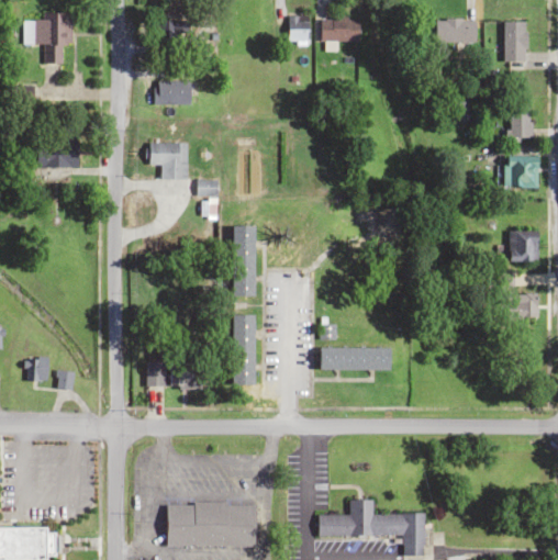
[(73,13),(43,13),(43,22),(24,22),(24,38),(33,38),(33,46),(46,46),(46,64),(64,64),(64,45),(73,45),(73,13)]
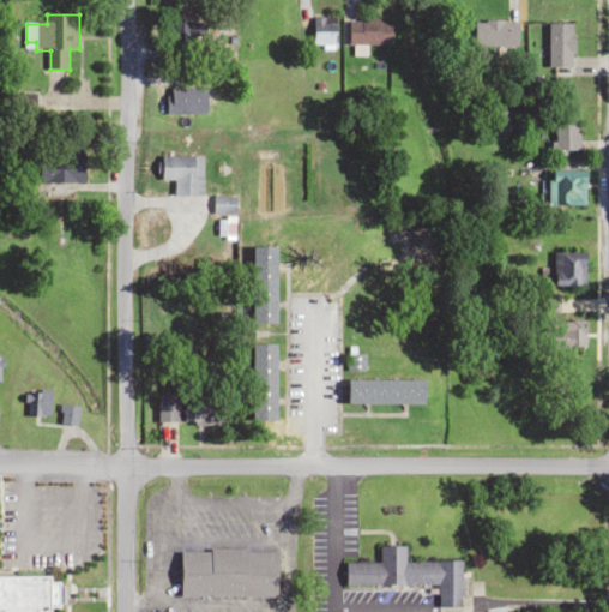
[(339,18),(315,18),(315,49),(339,49),(339,18)]
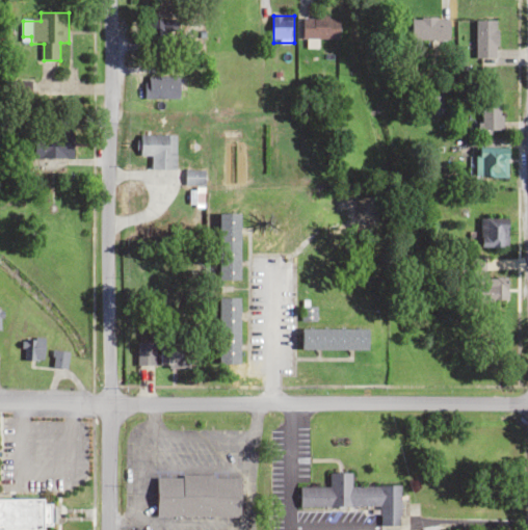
[(342,41),(342,18),(305,18),(305,41),(342,41)]
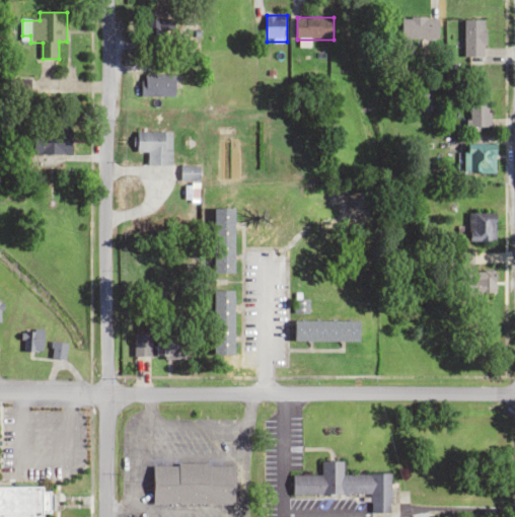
[(440,40),(440,18),(406,18),(406,40),(440,40)]
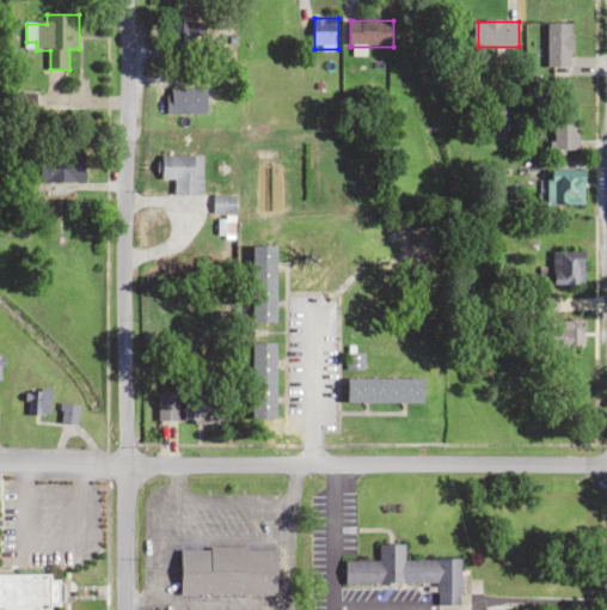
[(550,68),(574,68),(574,24),(550,24),(550,68)]
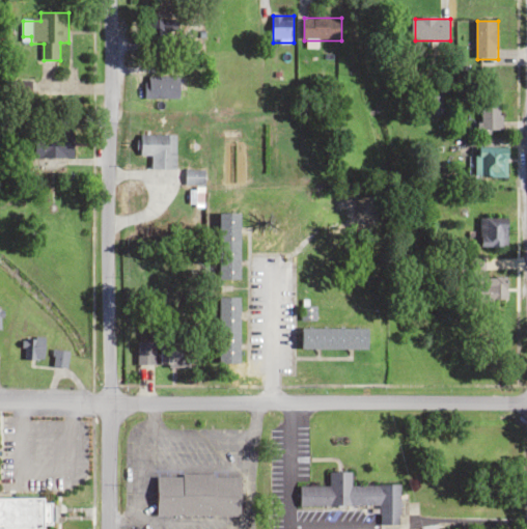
[(146,78),(146,100),(183,100),(183,78),(146,78)]
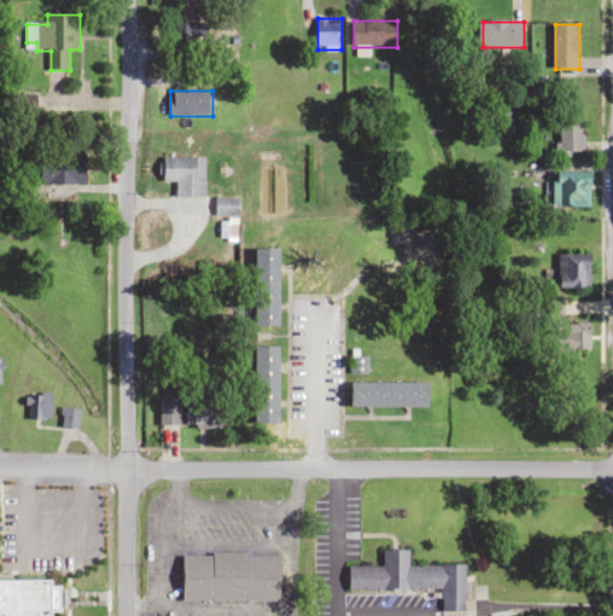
[(585,156),(585,112),(561,112),(561,156),(585,156)]
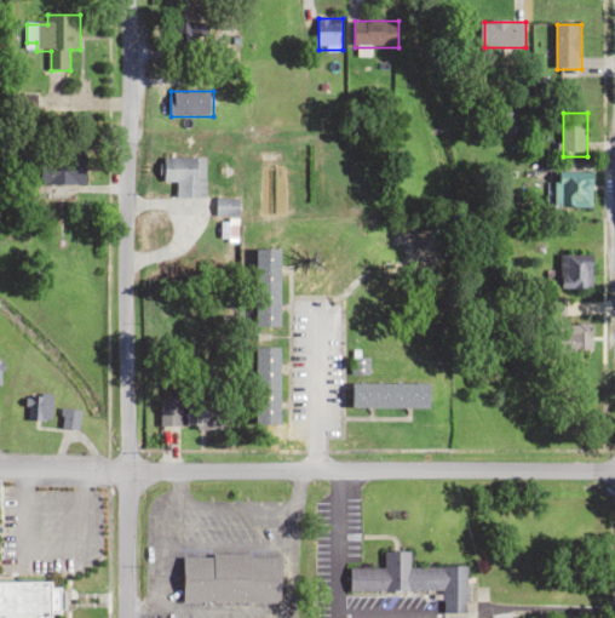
[(84,153),(57,153),(57,183),(84,183),(84,153)]
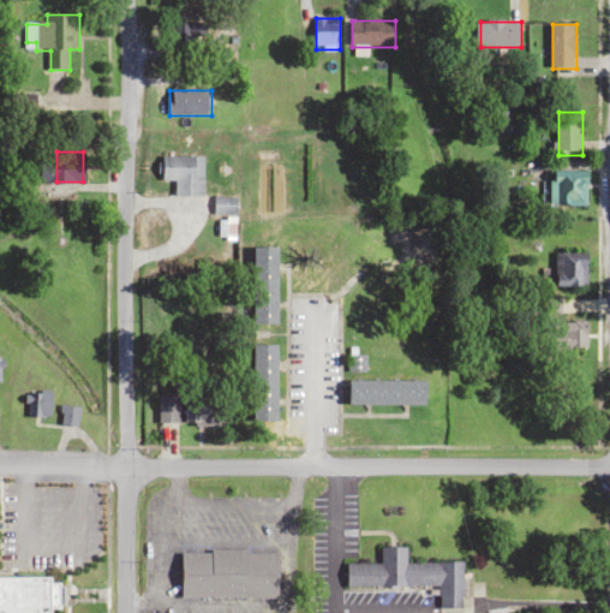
[(205,156),(163,158),(163,182),(175,182),(177,197),(205,197),(205,156)]
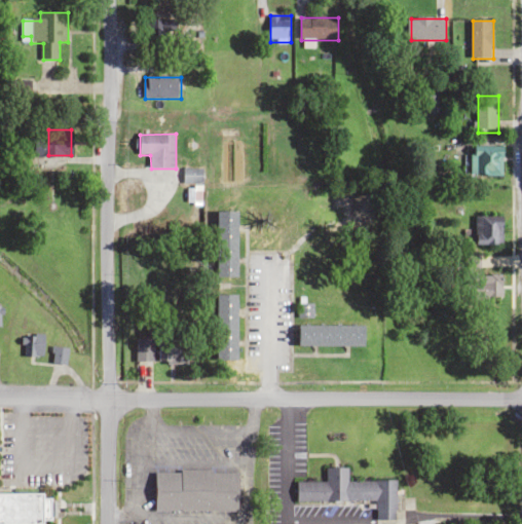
[(505,176),(505,147),(474,147),(474,176),(505,176)]
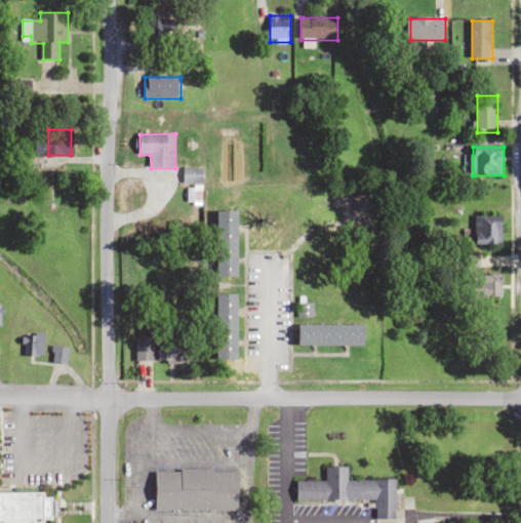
[(238,277),(238,211),(216,211),(216,277),(238,277)]
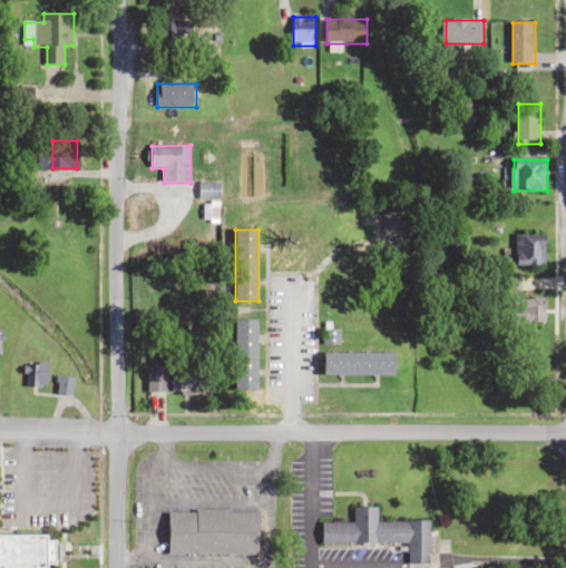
[(547,264),(547,235),(516,235),(516,264),(547,264)]
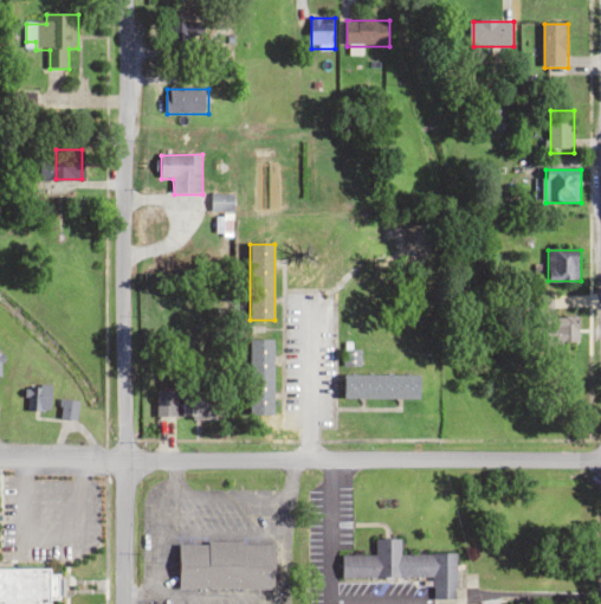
[(580,322),(551,322),(551,345),(580,345),(580,322)]
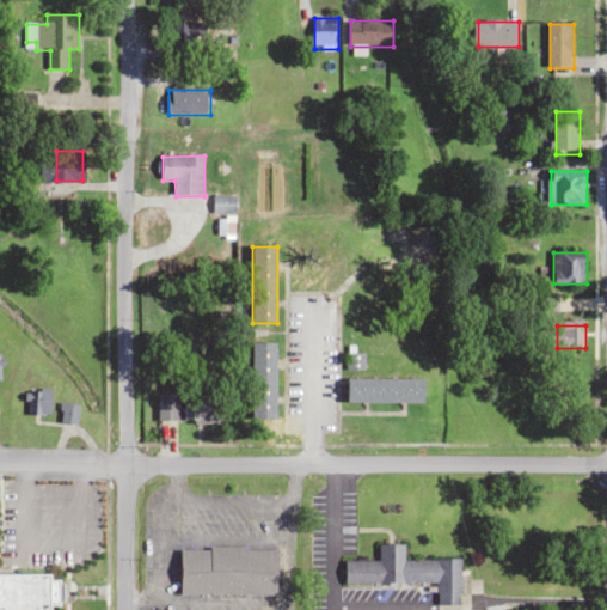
[(277,343),(252,343),(252,421),(277,421),(277,343)]
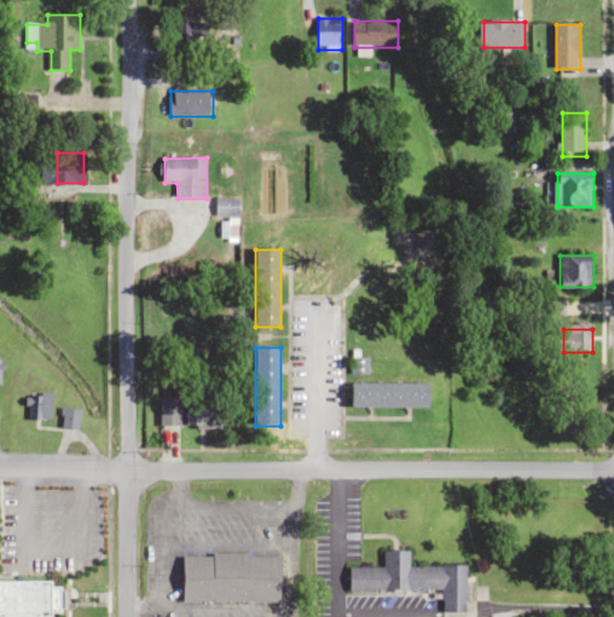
[(353,408),(430,408),(430,385),(353,385),(353,408)]
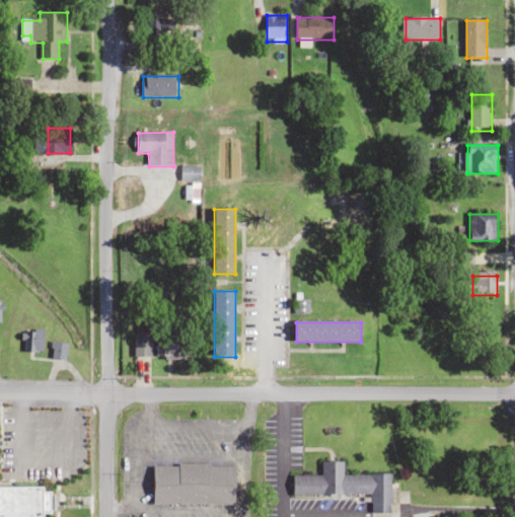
[(27,352),(45,352),(45,331),(27,331),(27,352)]
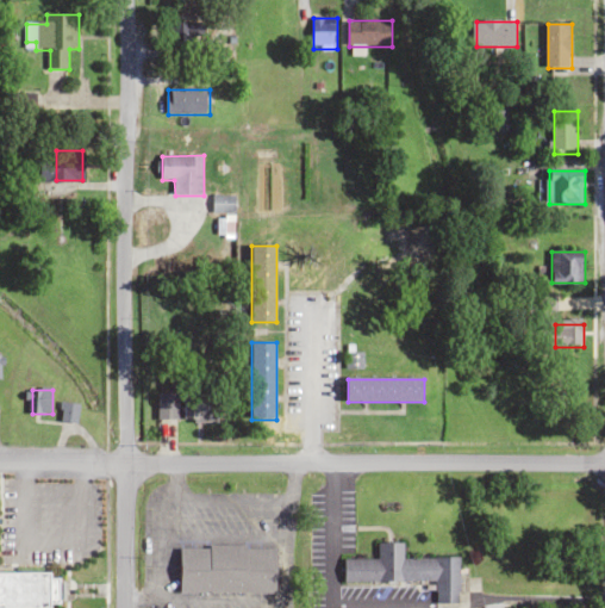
[(160,420),(180,420),(180,391),(160,391),(160,420)]
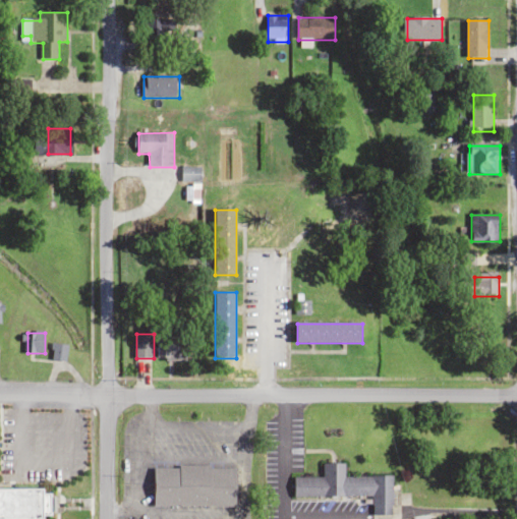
[(159,336),(159,360),(187,360),(187,336),(159,336)]
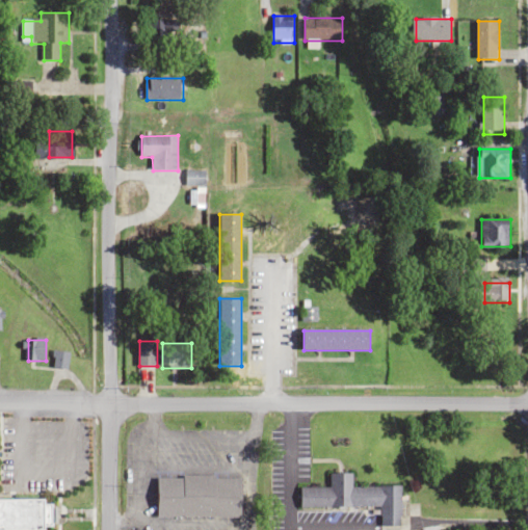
[(69,368),(69,353),(56,353),(56,368),(69,368)]
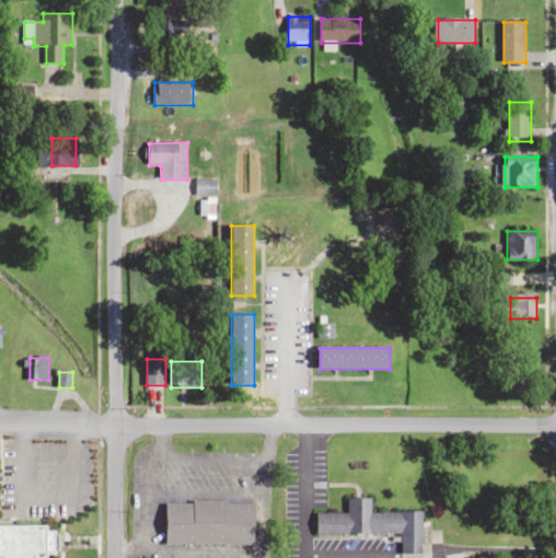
[(423,512),(372,513),(372,499),(349,500),(349,514),(317,515),(319,536),(402,534),(403,554),(424,554),(423,512)]
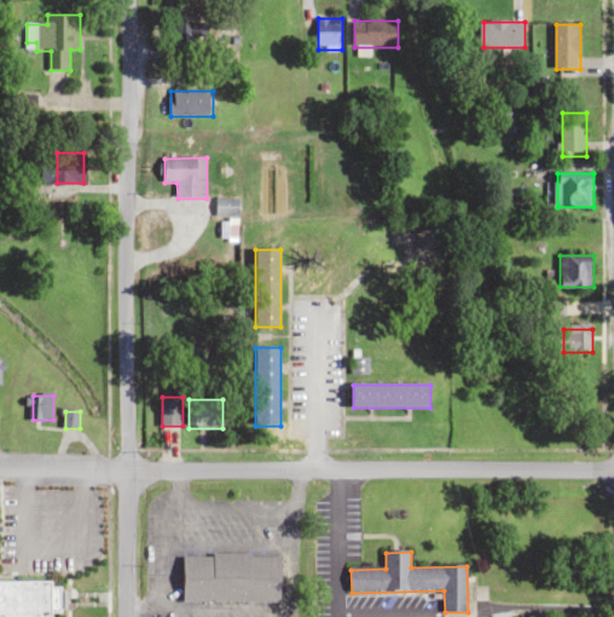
[(185,557),(185,603),(282,604),(282,557),(185,557)]
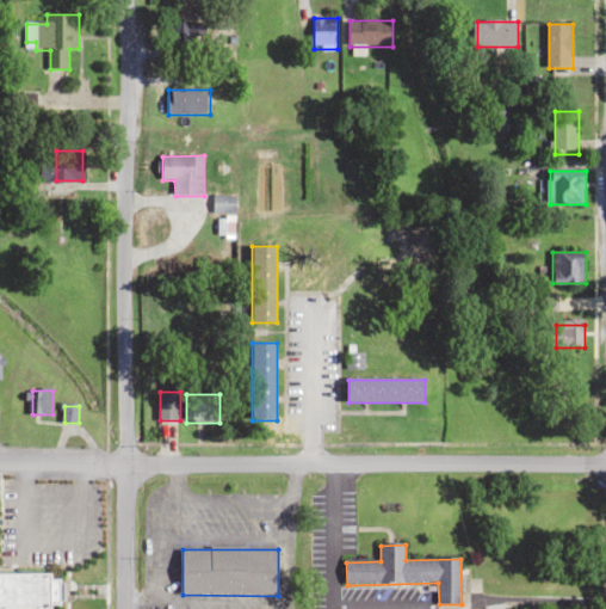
[(59,608),(59,577),(0,577),(0,608),(59,608)]
